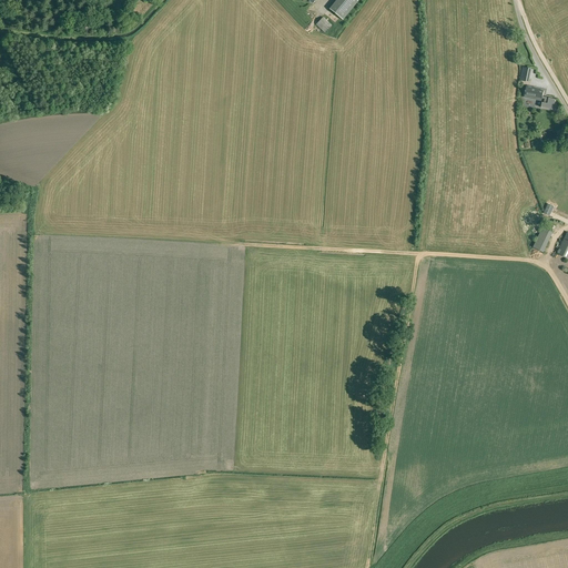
[(336,0),(330,9),(343,20),(358,1),(356,0),(336,0)]
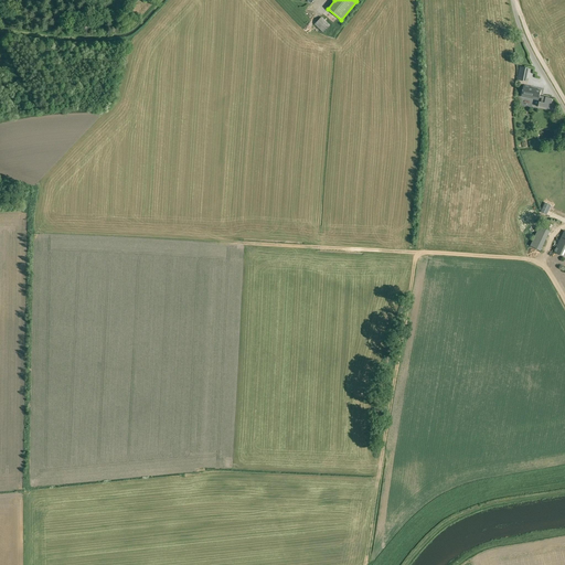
[(315,24),(322,32),(330,25),(326,21),(327,19),(322,16),(321,17),(315,24)]
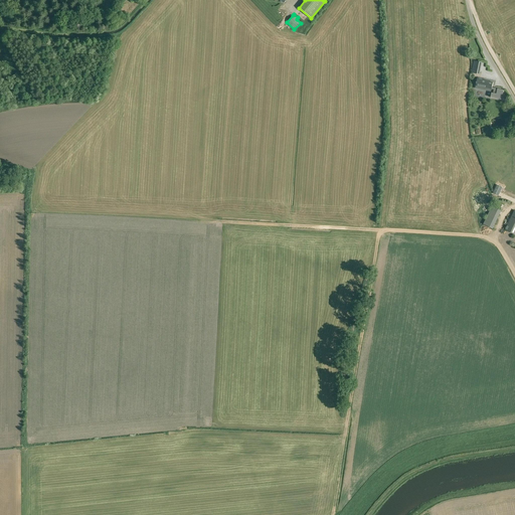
[(307,22),(299,27),(303,33),(311,27),(307,22)]
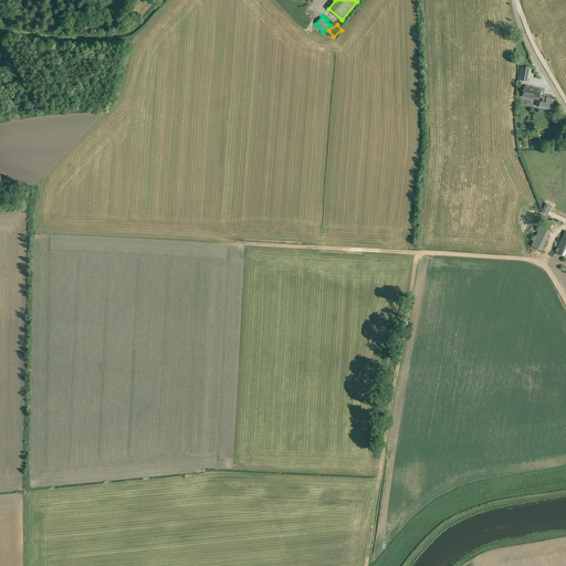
[(540,107),(552,109),(554,98),(541,96),(542,91),(531,88),(532,86),(525,84),(523,95),(534,97),(534,100),(540,101),(541,97),(543,98),(542,102),(541,102),(540,107)]
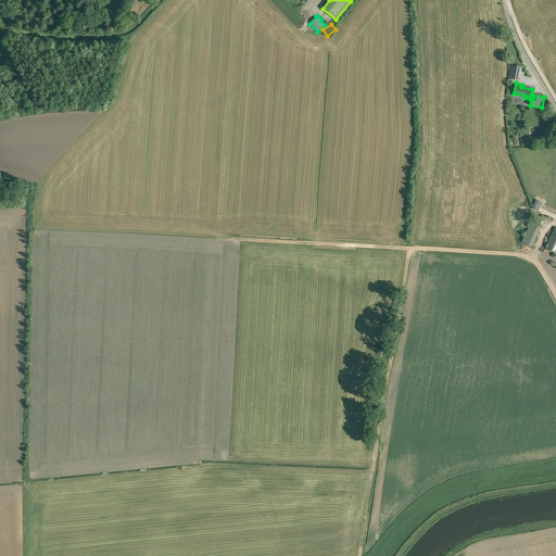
[(533,244),(541,226),(531,222),(523,240),(533,244)]
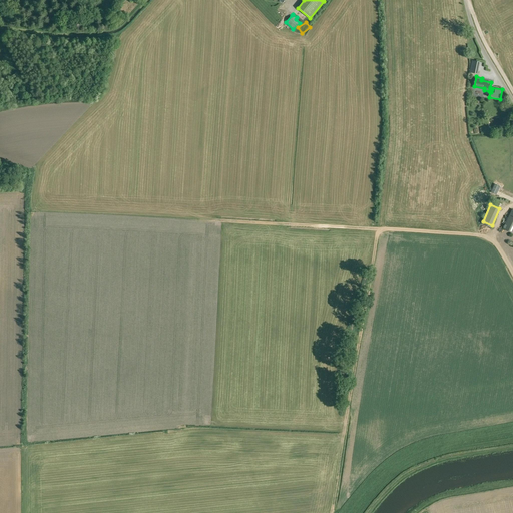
[(512,209),(503,229),(512,233),(512,209)]
